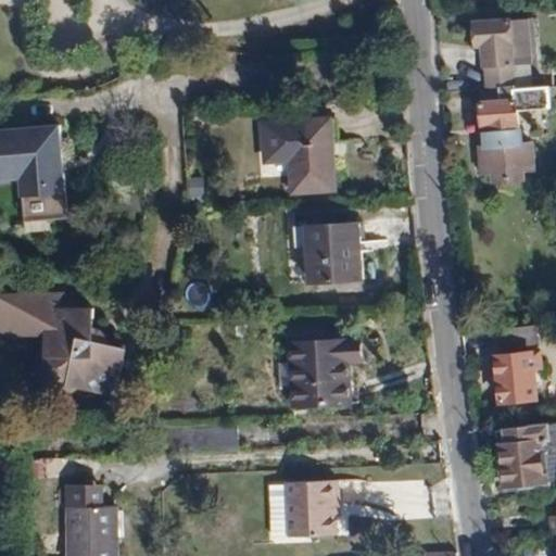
[(529,19),(470,23),(472,48),(480,47),(481,68),(484,68),(532,64),(529,19)]
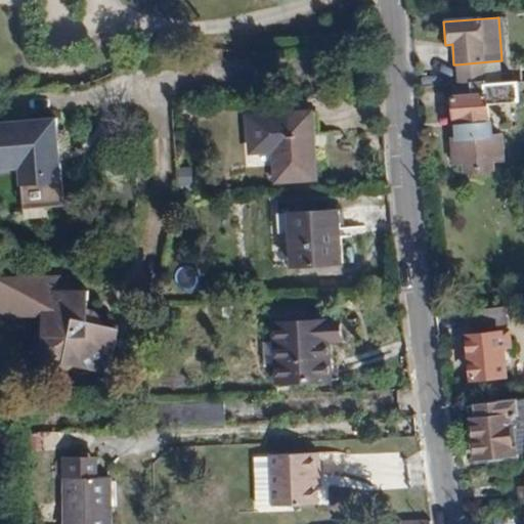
[(501,60),(456,64),(457,84),(480,84),(501,83),(501,60)]
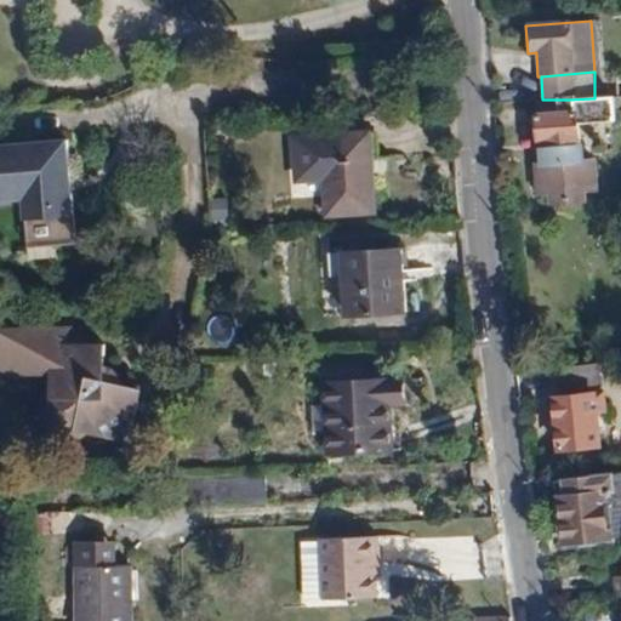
[(542,100),(534,100),(533,113),(534,146),(537,144),(537,147),(539,165),(580,163),(579,146),(577,123),(614,120),(613,104),(620,103),(620,96),(613,97),(594,98),(569,100),(542,100)]
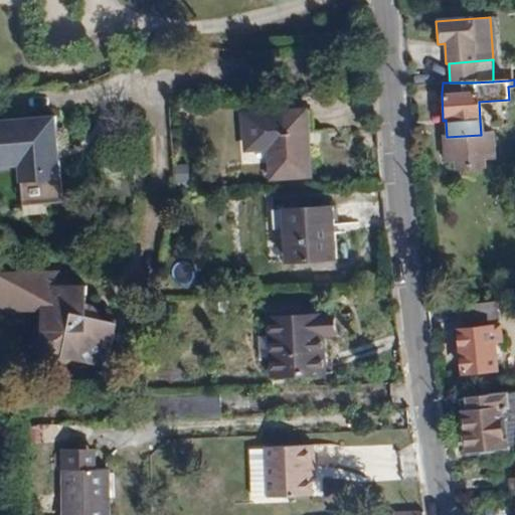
[(309,109),(238,112),(240,152),(265,151),(266,180),(312,178),(309,109)]
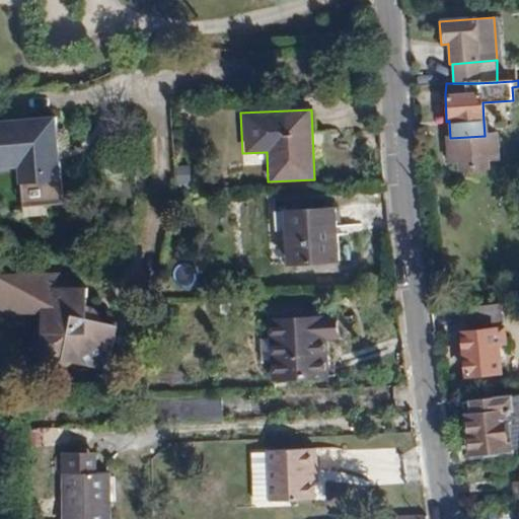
[(52,116),(0,121),(0,165),(17,164),(21,205),(61,202),(52,116)]
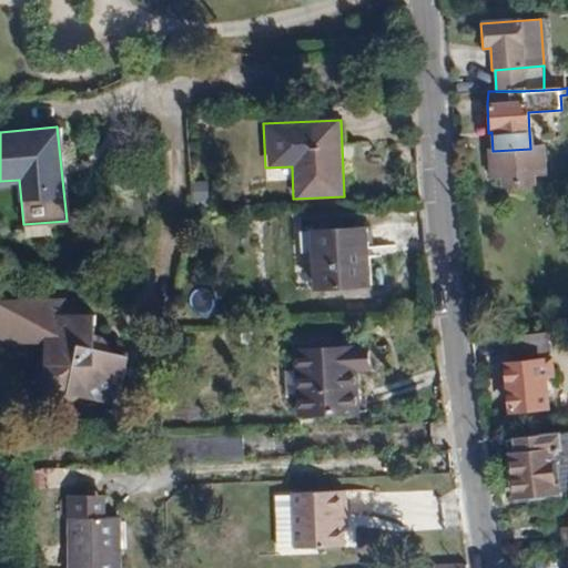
[(534,185),(534,175),(545,175),(545,149),(530,149),(493,151),(489,151),(489,176),(503,176),(503,186),(534,185)]
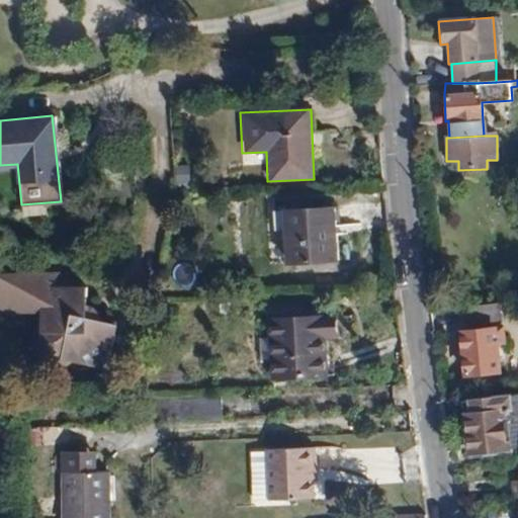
[(338,262),(334,207),(273,210),(275,231),(283,230),(285,265),(338,262)]
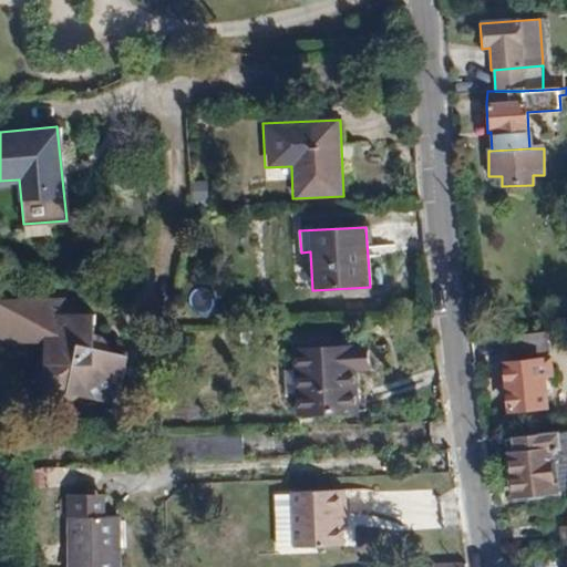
[(112,325),(104,325),(102,303),(81,306),(80,290),(4,297),(8,339),(58,336),(59,351),(54,352),(50,366),(54,380),(66,387),(81,385),(83,380),(126,390),(137,343),(119,339),(119,331),(112,325)]
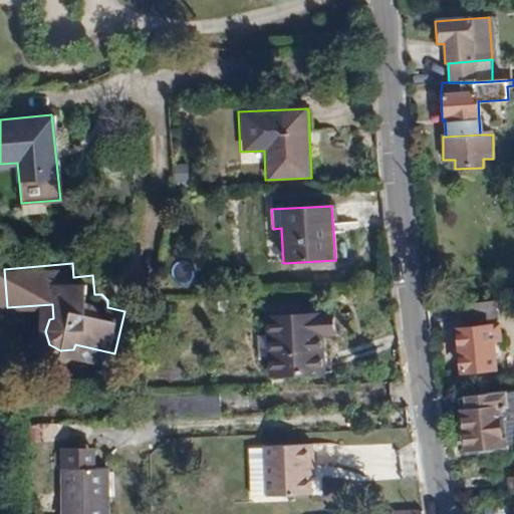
[(497,301),(458,304),(460,324),(498,321),(497,301)]
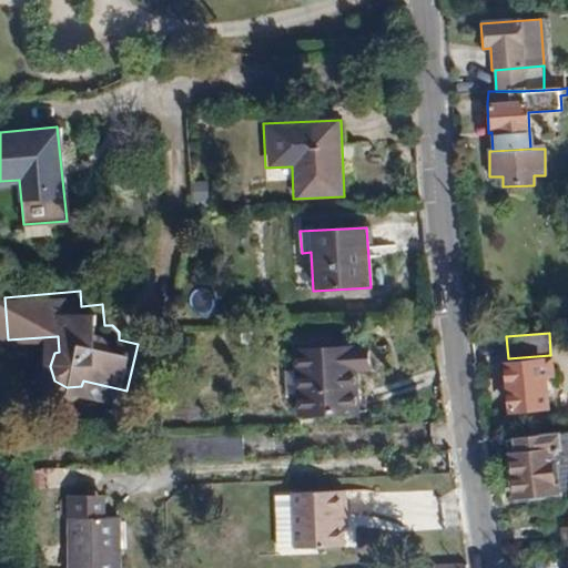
[(364,346),(293,350),(297,413),(359,409),(357,368),(365,368),(364,346)]
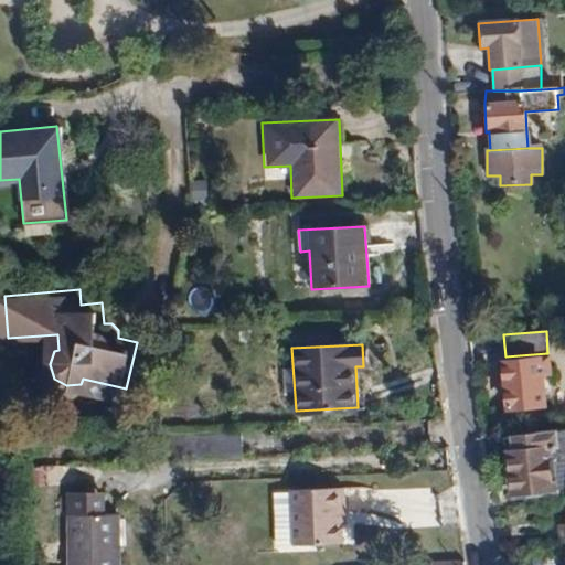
[(551,356),(500,361),(504,412),(547,408),(545,376),(552,376),(551,356)]
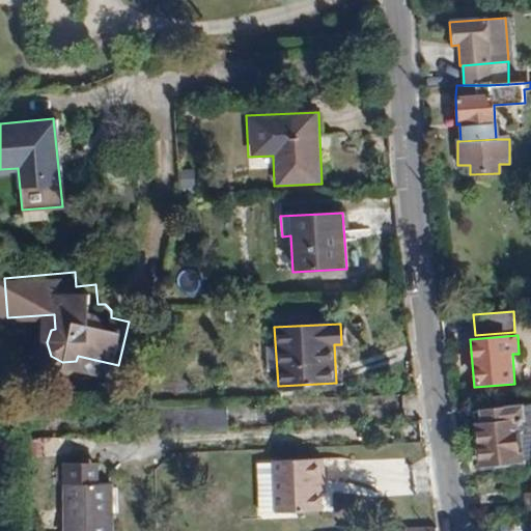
[(188,431),(226,429),(225,407),(187,409),(188,431)]
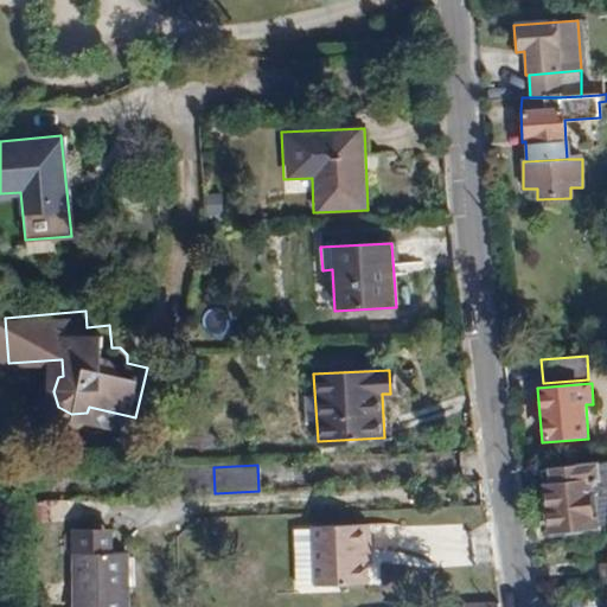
[(596,465),(541,468),(545,535),(601,531),(596,465)]
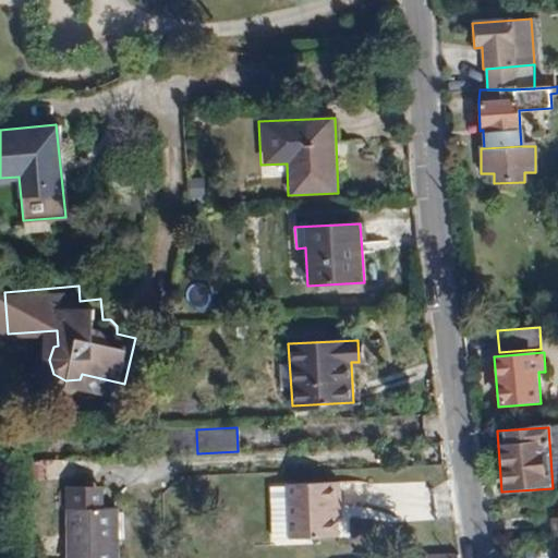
[(342,517),(341,482),(284,485),(287,540),(337,536),(337,517),(342,517)]
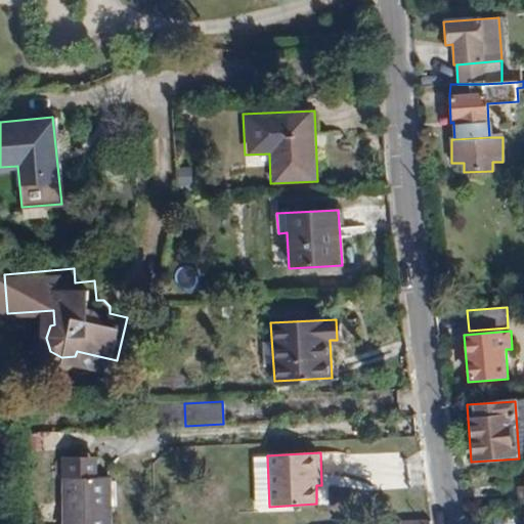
[(77,470),(78,476),(68,477),(71,523),(113,523),(110,475),(88,476),(87,470),(77,470)]
